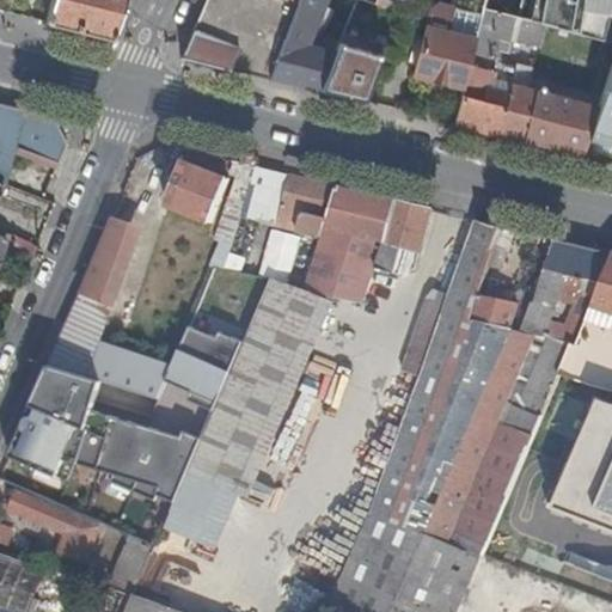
[(53,0),(47,23),(112,40),(124,0),(53,0)]
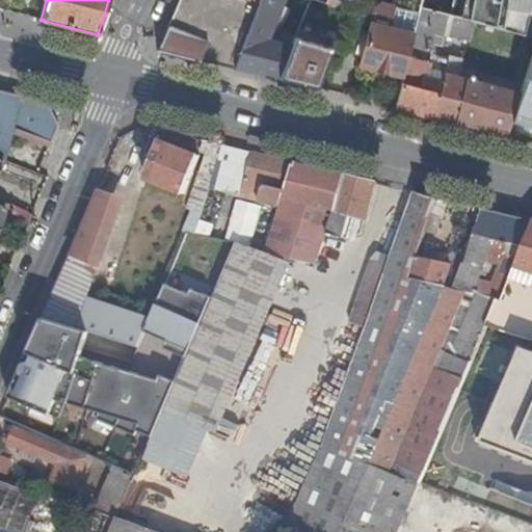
[(200,0),(193,18),(175,10),(157,50),(170,54),(235,70),(246,35),(248,29),(259,3),(249,0),(200,0)]
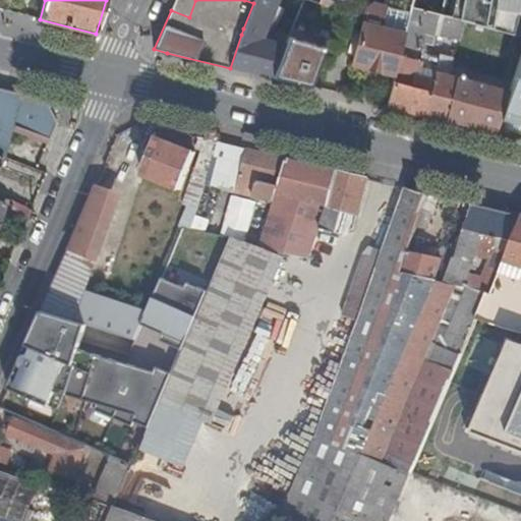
[(189,17),(195,0),(175,0),(171,10),(189,17)]
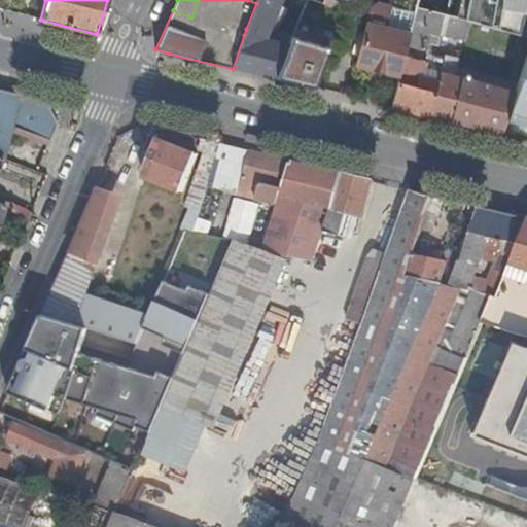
[(279,0),(257,0),(256,3),(246,29),(244,35),(233,69),(260,75),(273,44),(262,40),(279,0)]
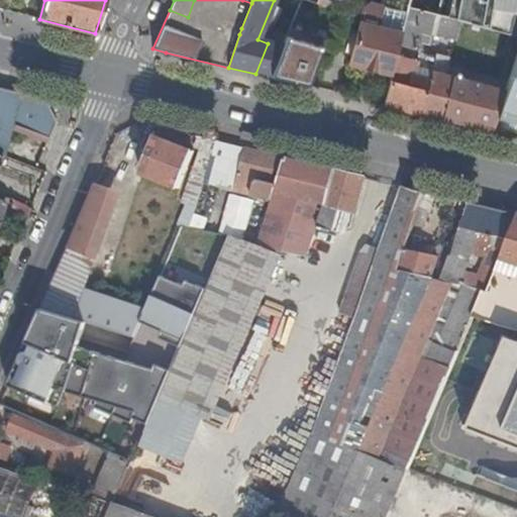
[(305,0),(333,11),(336,0),(305,0)]
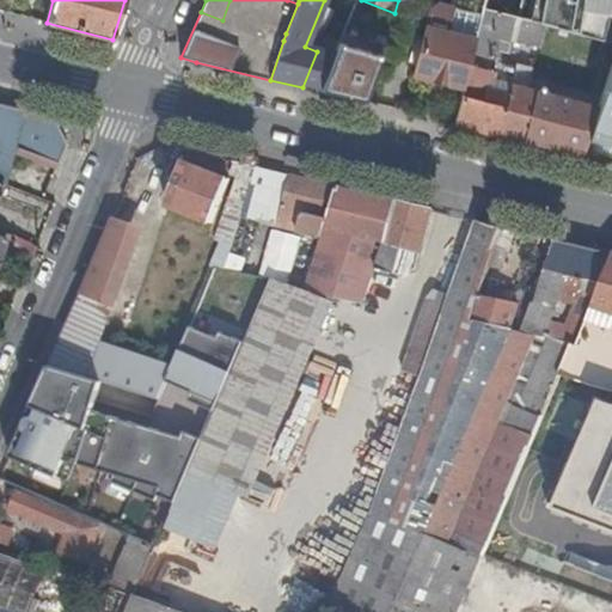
[(434,0),(415,75),(464,89),(483,10),(485,0),(434,0)]
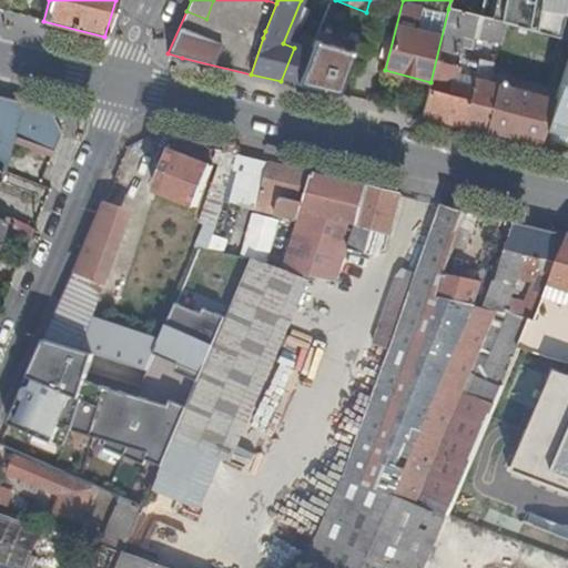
[(495,0),(490,18),(499,20),(507,22),(506,23),(517,26),(515,30),(523,32),(524,28),(559,39),(566,13),(540,10),(541,0),(495,0)]
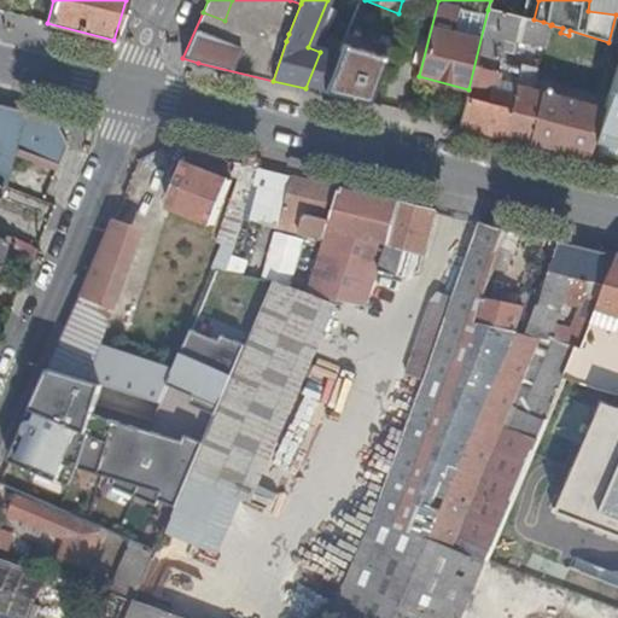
[(617,0),(589,0),(588,11),(616,15),(617,0)]
